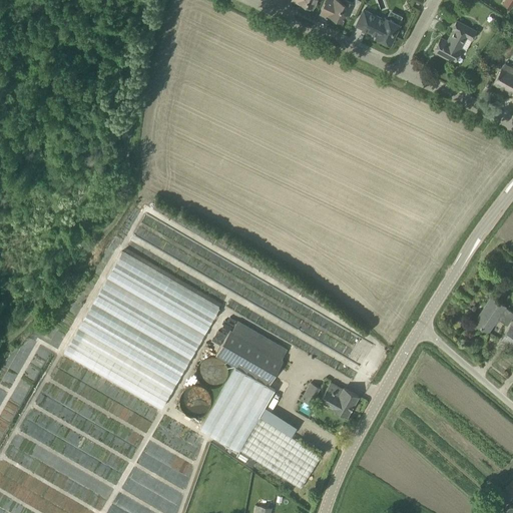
[(313,8),(316,0),(292,0),(310,8),(311,7),(313,8)]
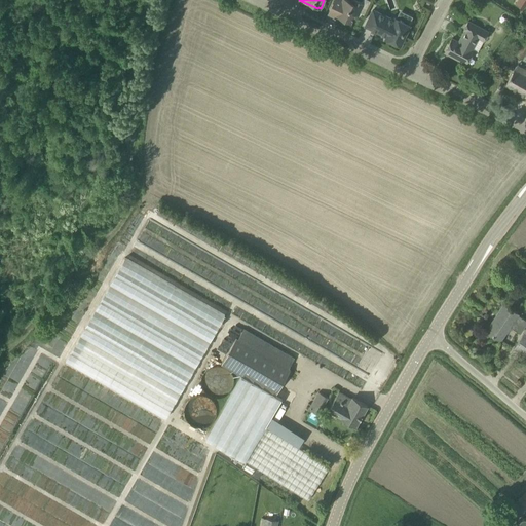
[(342,0),(334,0),(328,13),(338,19),(339,15),(350,22),(354,13),(359,15),(360,12),(364,14),(370,1),(367,0),(363,0),(362,3),(353,0),(352,0),(351,2),(346,0),(342,0),(343,0),(342,0)]
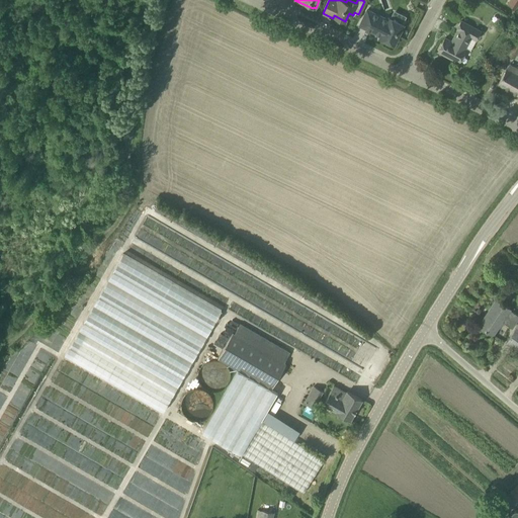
[(389,20),(367,10),(359,25),(380,35),(379,37),(394,45),(404,24),(390,17),(389,20)]
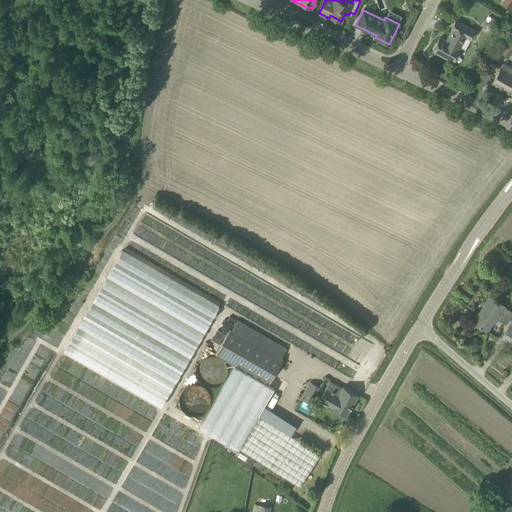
[(471,39),(475,31),(456,20),(451,29),(452,29),(446,41),(440,37),(433,50),(453,61),(461,48),(460,48),(466,36),(471,39)]
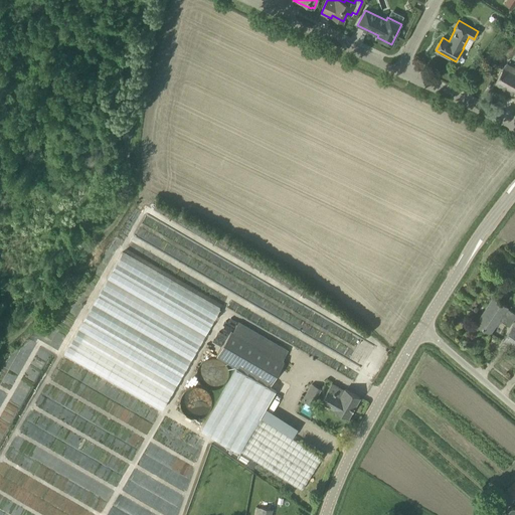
[(512,57),(514,51),(514,41),(512,40),(504,53),(512,57)]
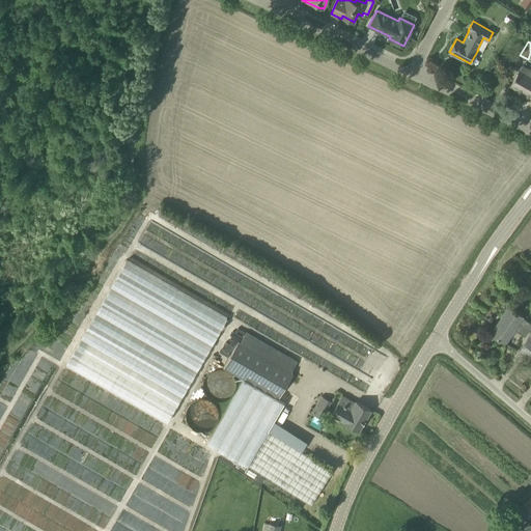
[(522,92),(530,75),(530,71),(522,65),(510,86),(522,92)]
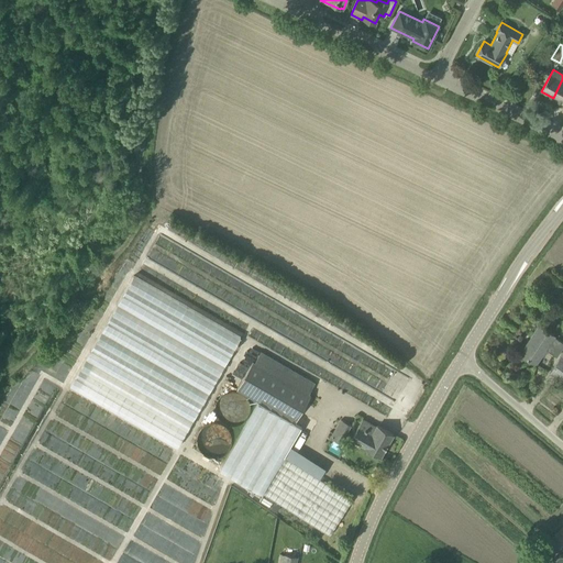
[(562,79),(553,98),(562,102),(562,79)]
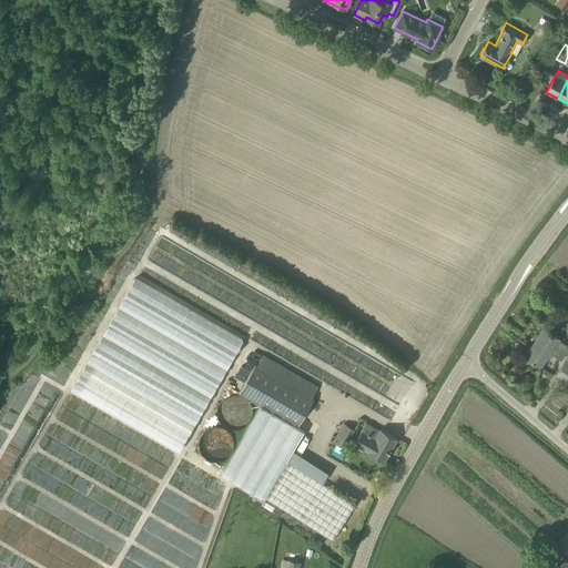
[(135,280),(71,389),(179,453),(243,342),(135,280)]
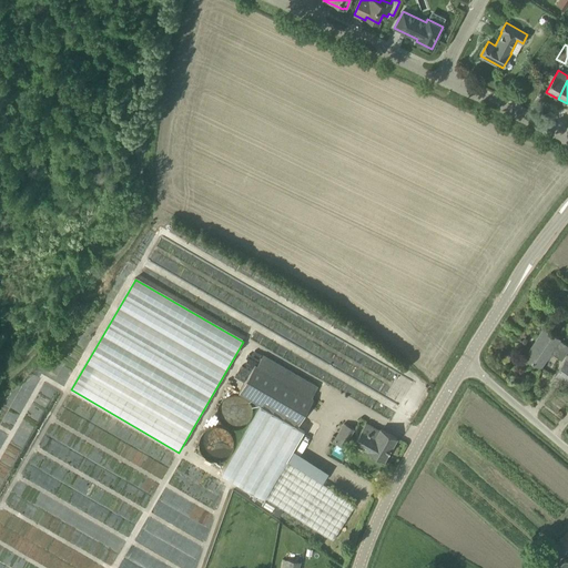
[(561,361),(567,351),(567,346),(558,340),(559,338),(544,328),(525,356),(540,366),(550,353),(561,361)]
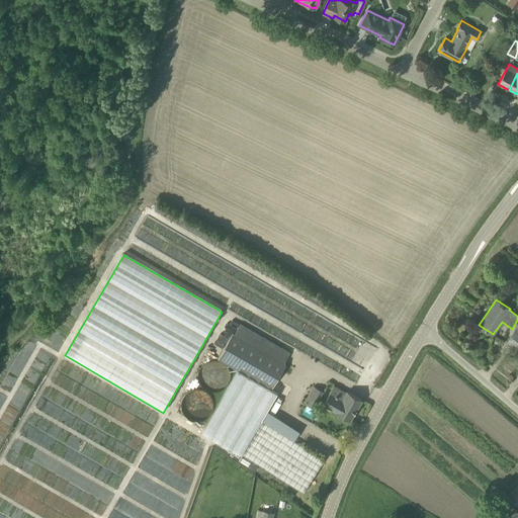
[(235,333),(233,333),(219,358),(238,369),(201,432),(241,455),(242,454),(304,493),(324,459),(294,440),(299,432),(267,412),(278,393),(271,389),(291,353),(241,323),(235,333)]
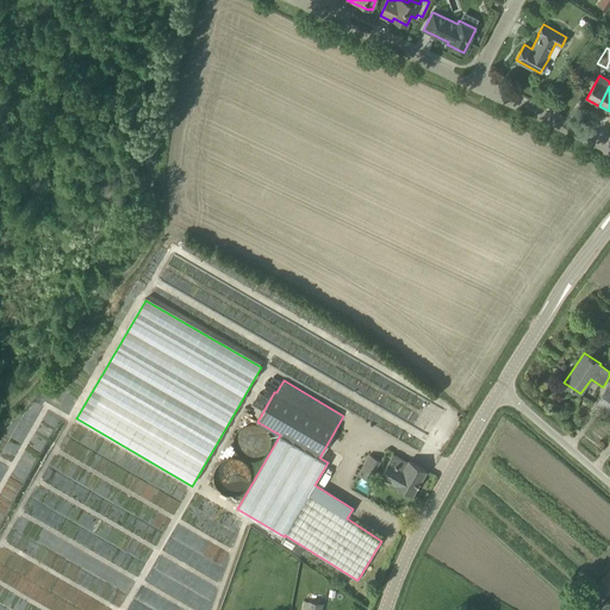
[(609,384),(596,405),(609,414),(609,384)]
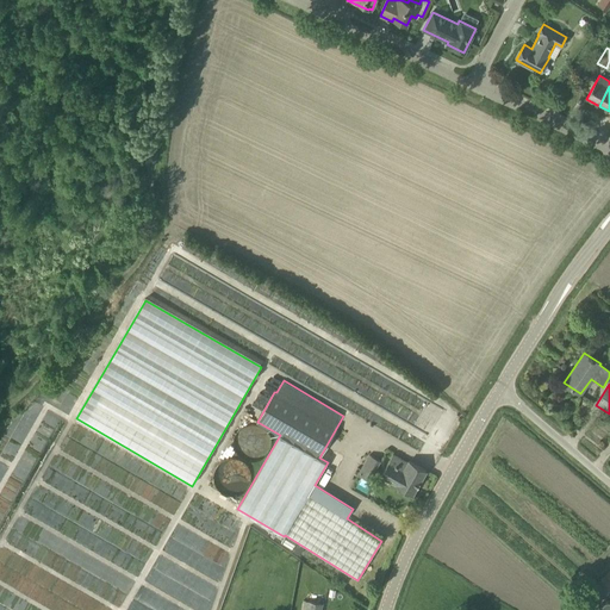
[(269,443),(269,441),(269,437),(268,434),(266,430),(263,428),(261,425),(257,424),(254,423),(250,423),(248,423),(244,424),(241,427),(238,429),(236,431),(235,434),(234,439),(234,441),(234,444),(235,448),(237,452),(240,454),(243,456),(246,458),(250,459),(253,459),(257,458),(259,456),(262,455),(266,452),(268,447),(269,443)]
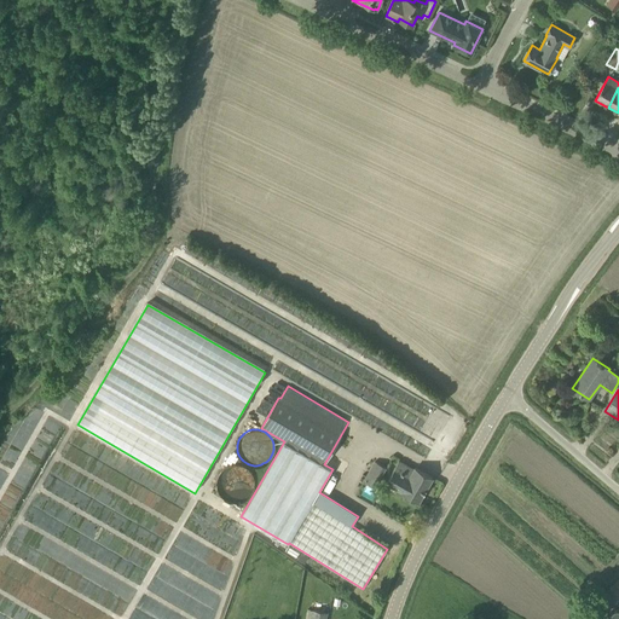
[(433,478),(414,467),(414,468),(399,460),(386,482),(400,491),(420,502),(433,478)]
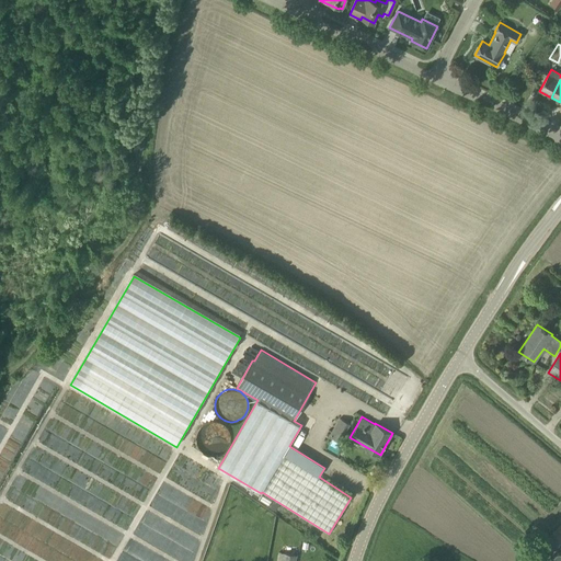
[(230,437),(230,434),(230,431),(229,427),(228,425),(225,422),(222,421),(219,419),(217,418),(213,418),(209,419),(207,420),(204,421),(202,423),(201,425),(198,428),(198,431),(197,434),(197,437),(198,439),(201,443),(202,445),(204,447),(207,449),(210,450),(214,450),(216,450),(219,449),(222,448),(225,446),(228,444),(229,442),(230,437)]
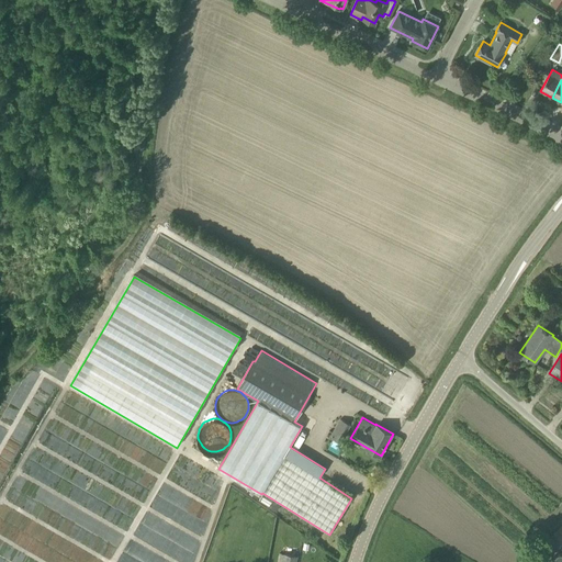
[(339,419),(329,437),(340,444),(350,425),(339,419)]
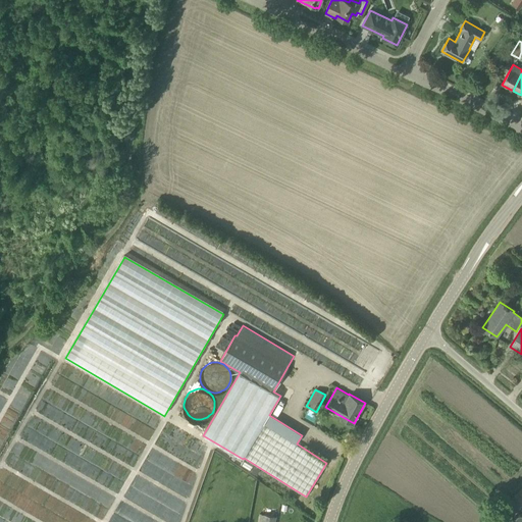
[(268,509),(277,511),(279,498),(270,496),(268,509)]
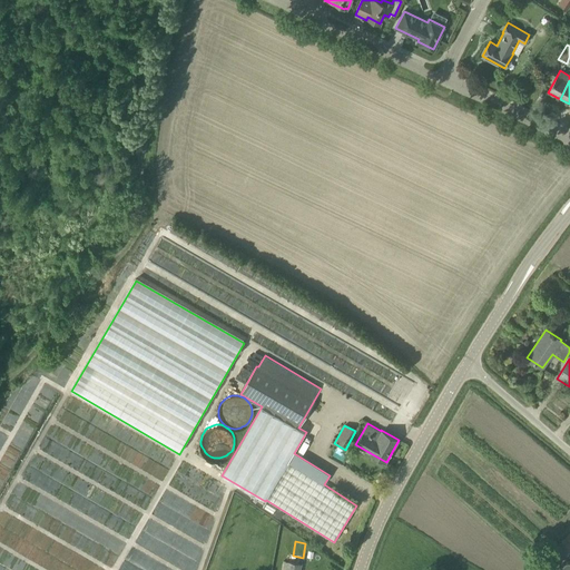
[(551,558),(540,569),(538,569),(551,569),(558,563),(551,558)]
